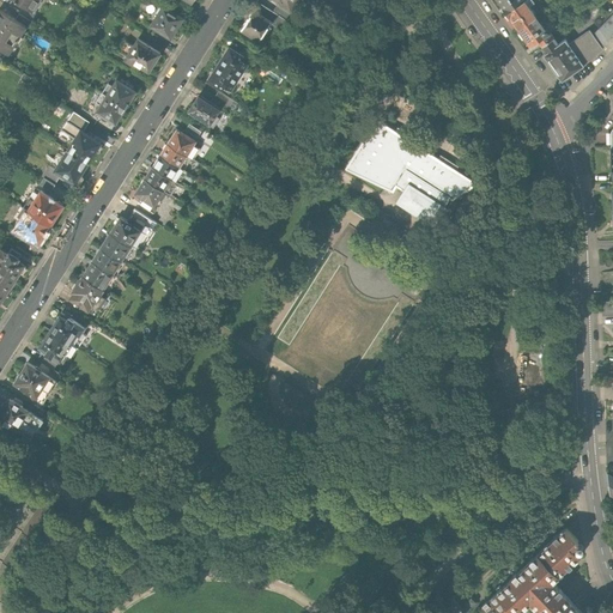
[(32,12),(40,0),(12,0),(23,7),(32,12)]
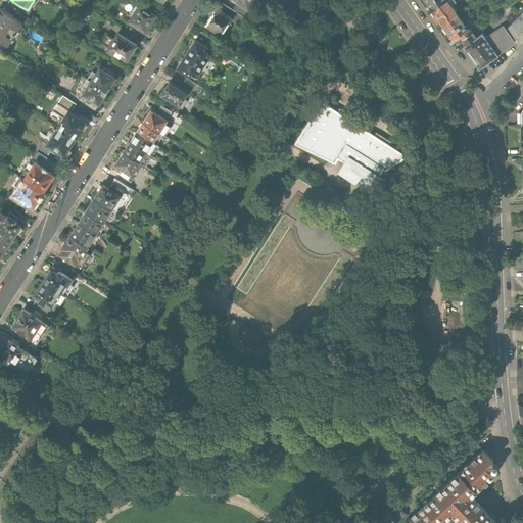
[(145,0),(139,0),(138,2),(154,12),(157,7),(145,0)]
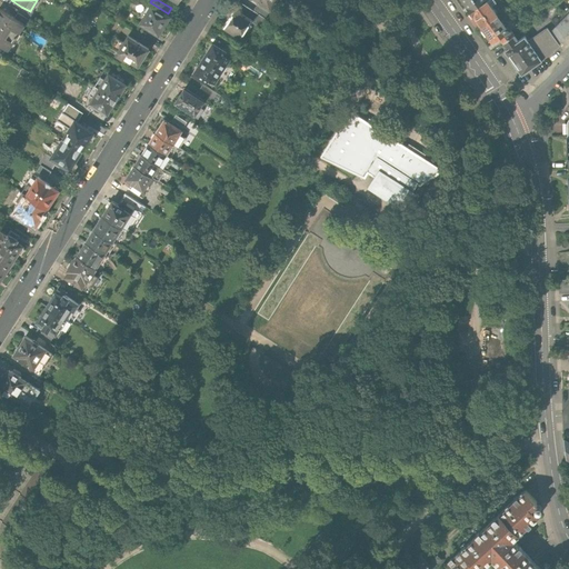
[(482,0),(461,0),(469,10),(482,0)]
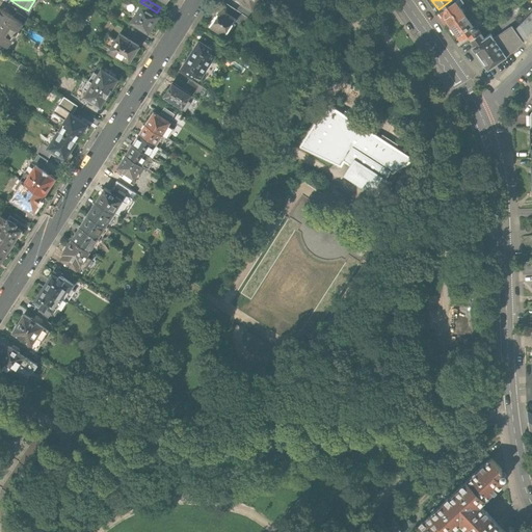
[(451,0),(439,9),(449,24),(466,14),(455,0),(451,0)]
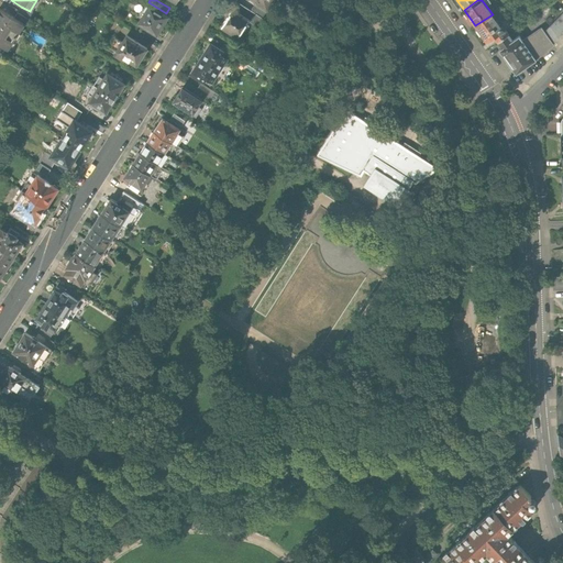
[(255,1),(250,10),(265,19),(271,10),(266,8),(255,1)]
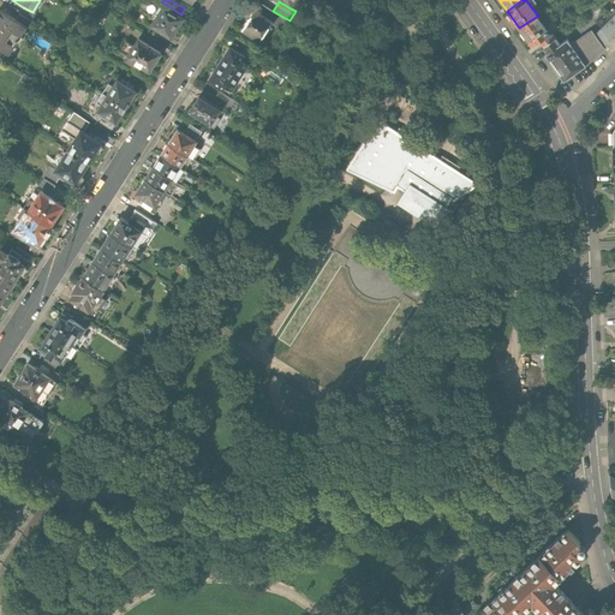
[(149,23),(171,36),(184,16),(181,15),(162,3),(149,23)]
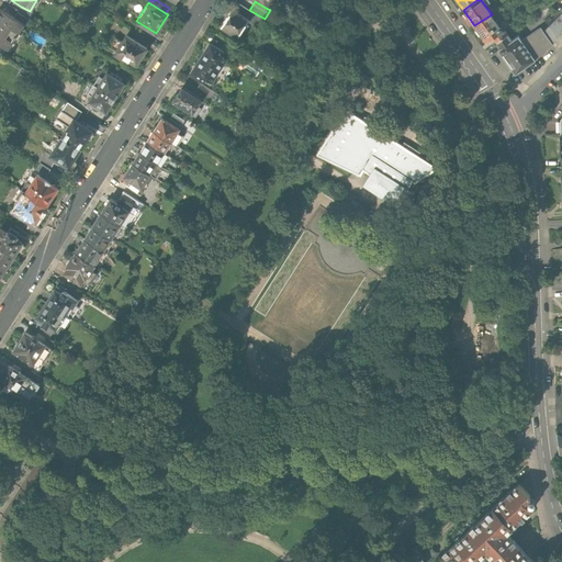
[(265,19),(249,10),(237,2),(234,9),(248,18),(247,21),(256,25),(258,22),(259,21),(260,21),(262,22),(265,19)]
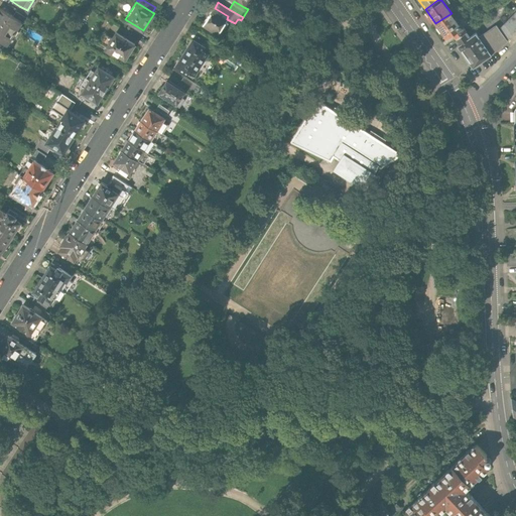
[(19,6),(13,17),(21,23),(23,24),(30,12),(27,10),(19,6)]
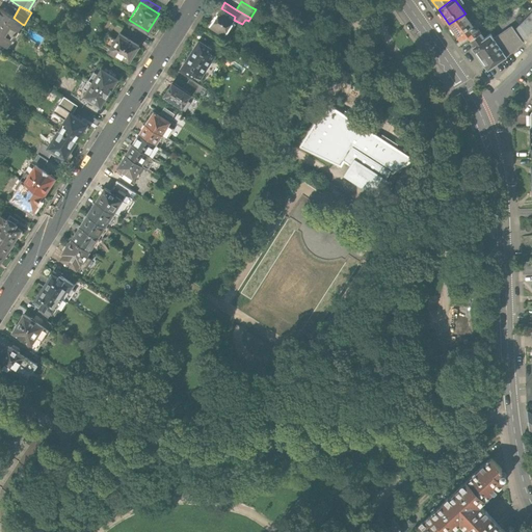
[(210,26),(224,34),(234,20),(235,17),(221,8),(210,26)]
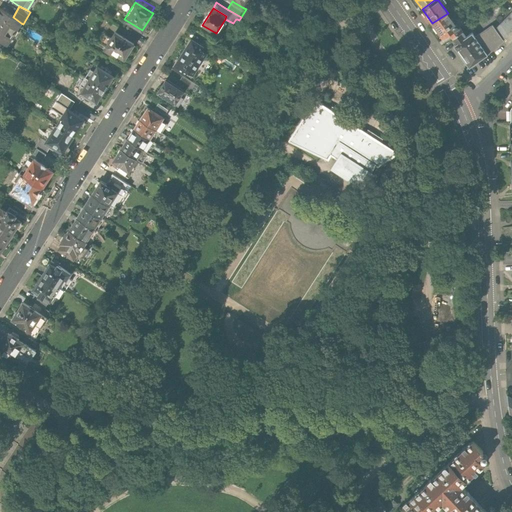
[(0,9),(0,42),(6,46),(21,23),(13,17),(0,9)]
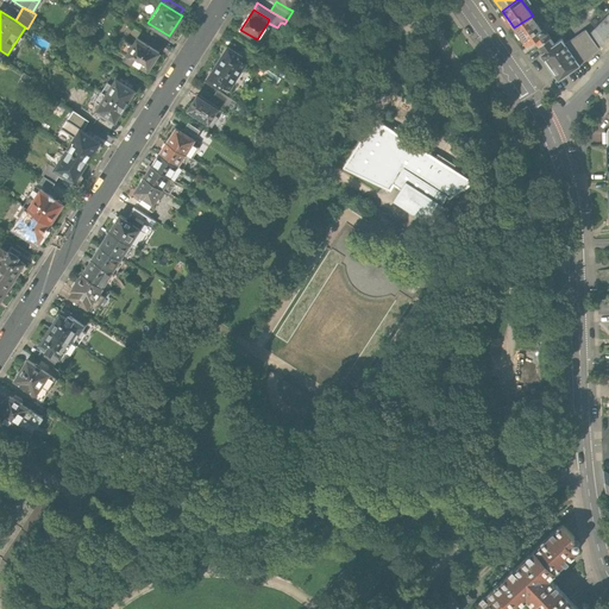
[(608,13),(589,35),(597,48),(604,43),(603,42),(608,37),(608,35),(608,13)]
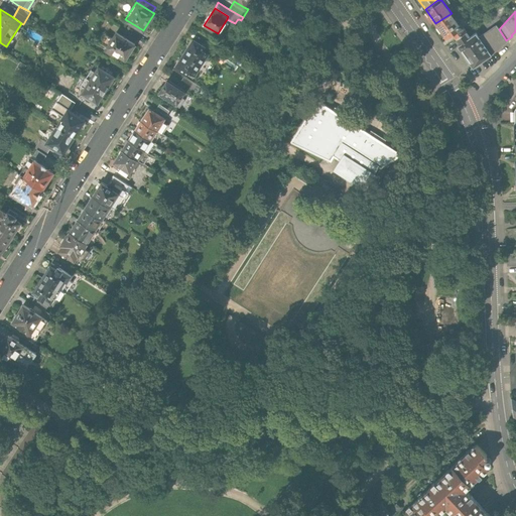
[(460,24),(452,13),(435,23),(446,39),(454,34),(457,38),(464,32),(467,30),(461,22),(460,24)]
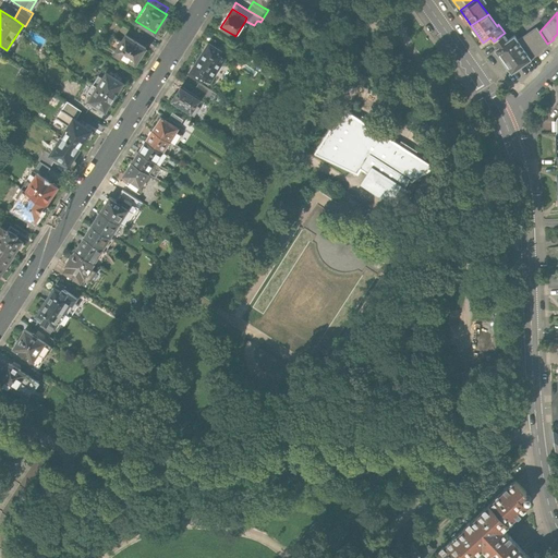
[(536,27),(518,40),(531,59),(543,50),(542,49),(548,45),(547,44),(540,32),(536,27)]
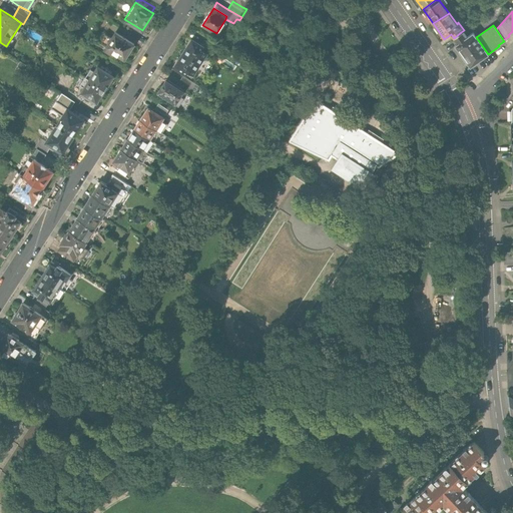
[(134,43),(114,30),(102,49),(116,58),(117,55),(123,59),(134,43)]
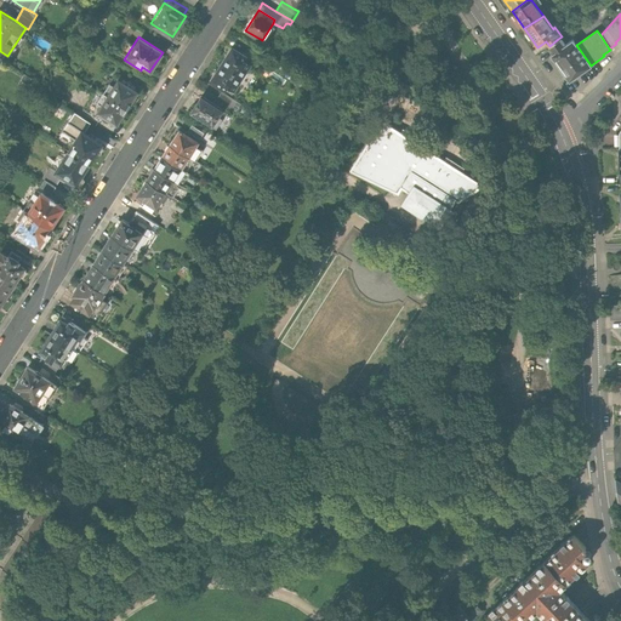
[(563,45),(558,39),(550,46),(553,52),(551,55),(569,80),(591,66),(576,45),(573,39),(563,45)]
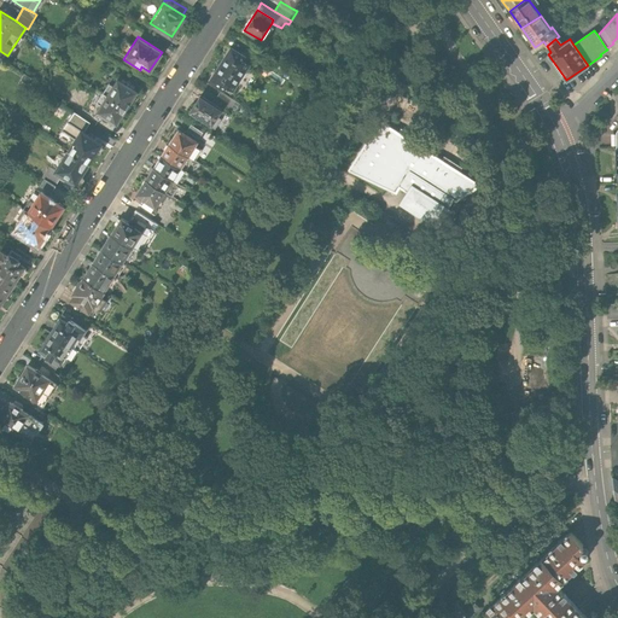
[(229,45),(219,63),(240,76),(249,63),(242,58),(244,54),(229,45)]
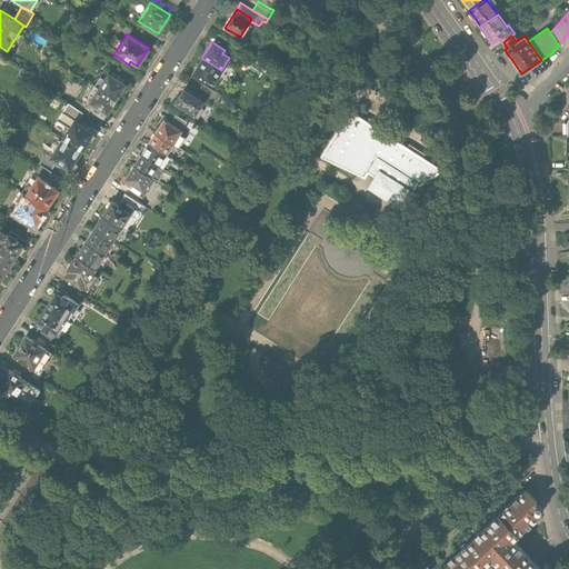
[(212,82),(221,70),(201,58),(190,73),(203,82),(206,78),(212,82)]
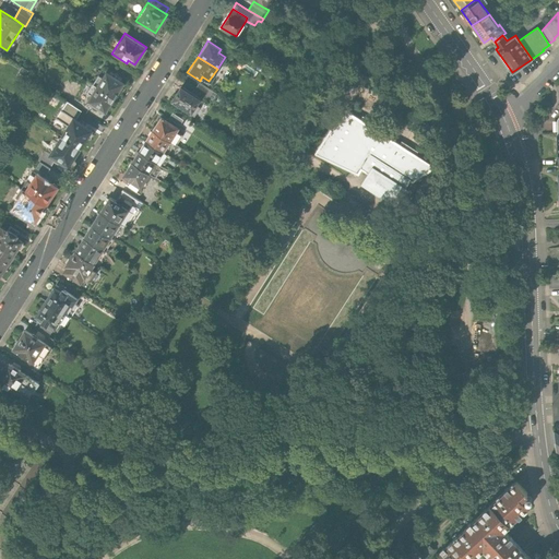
[(105,70),(95,85),(114,97),(123,82),(105,70)]
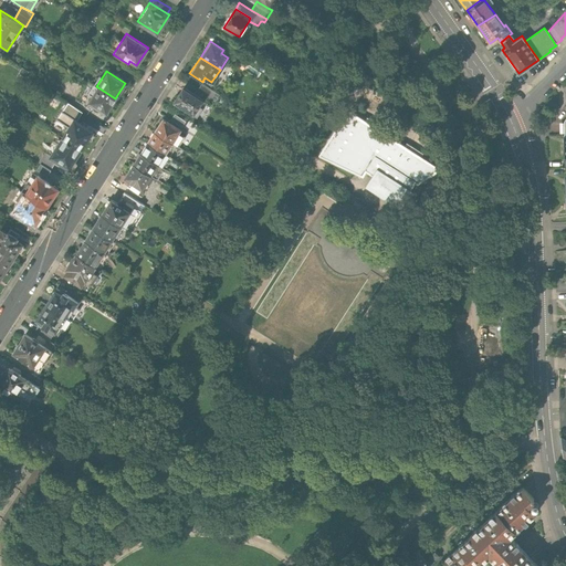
[(86,108),(88,104),(86,103),(96,86),(90,82),(76,102),(86,108)]
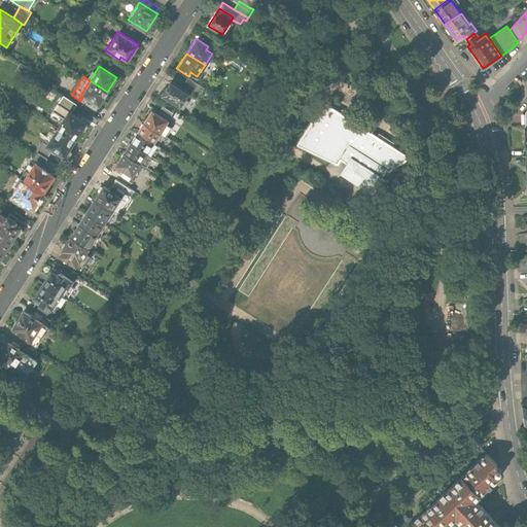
[(205,90),(187,78),(183,83),(201,96),(205,90)]
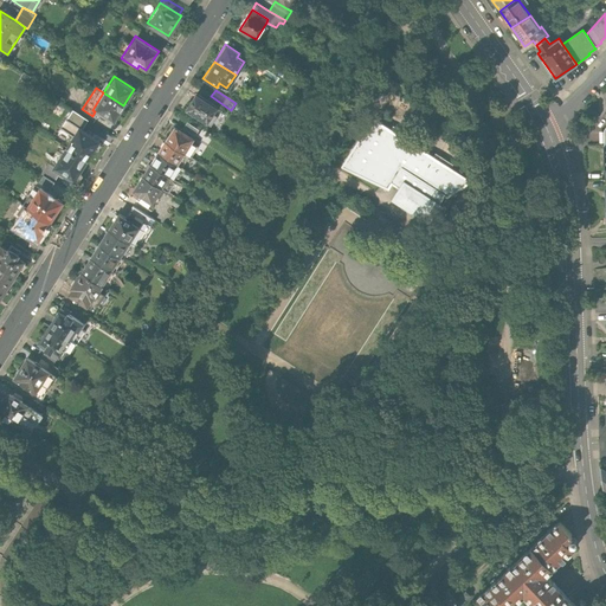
[(113,122),(123,105),(103,92),(92,110),(95,111),(113,122)]
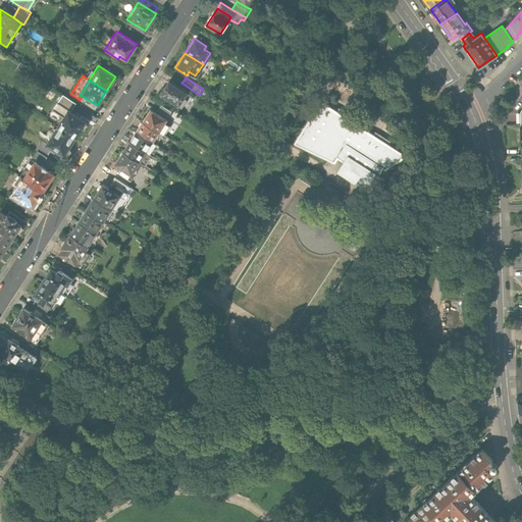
[(186,92),(166,80),(158,94),(180,108),(186,100),(181,98),(186,92)]
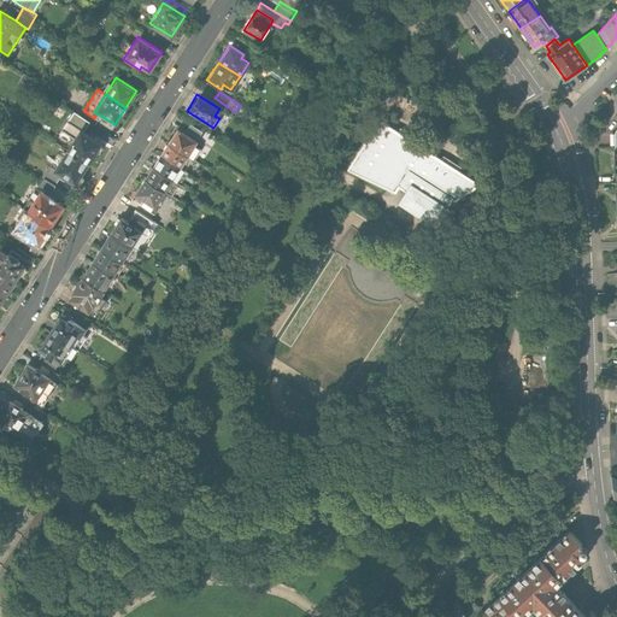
[(456,201),(481,184),(459,171),(462,168),(444,156),(441,160),(422,148),(415,144),(417,140),(400,130),(399,134),(380,122),(348,170),(395,194),(399,189),(407,194),(417,178),(452,200),(456,201)]
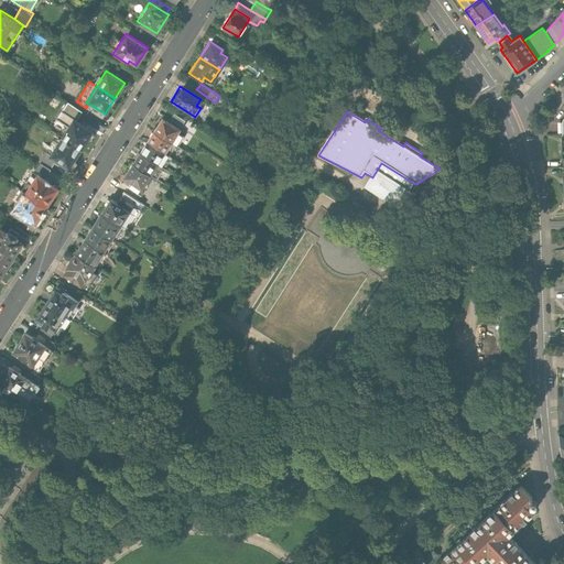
[(57,121),(68,128),(73,120),(63,114),(57,121)]
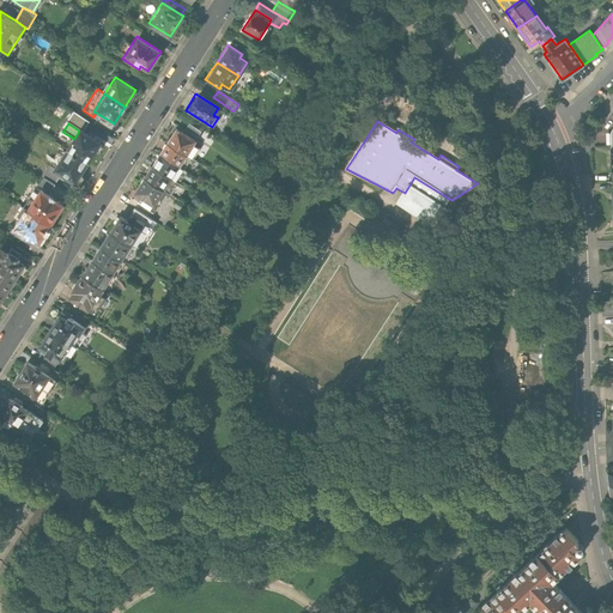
[(176,127),(165,141),(184,155),(195,139),(176,127)]
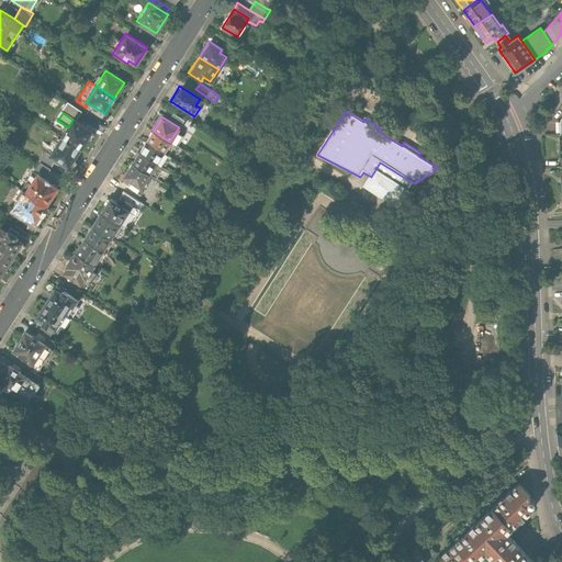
[(68,127),(60,137),(80,150),(92,132),(72,120),(68,127)]
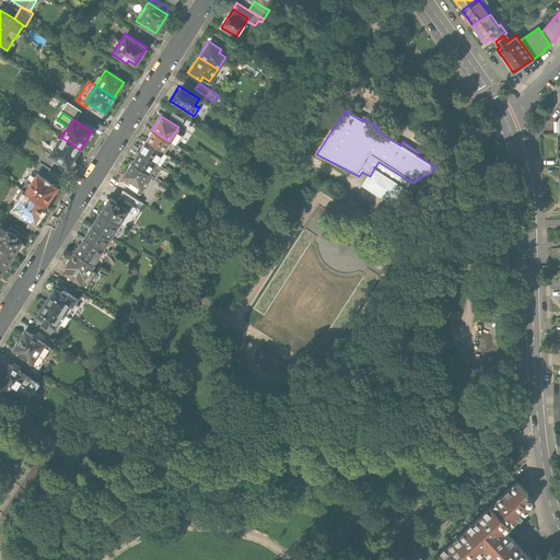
[(185,124),(182,129),(190,136),(195,129),(185,124)]
